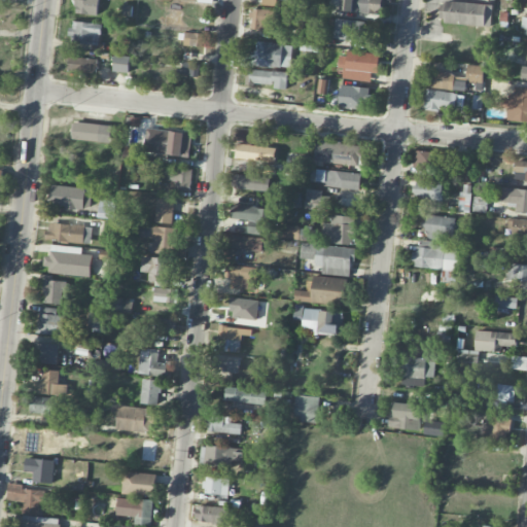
[(98,0),(75,0),(75,14),(98,15),(98,0)]
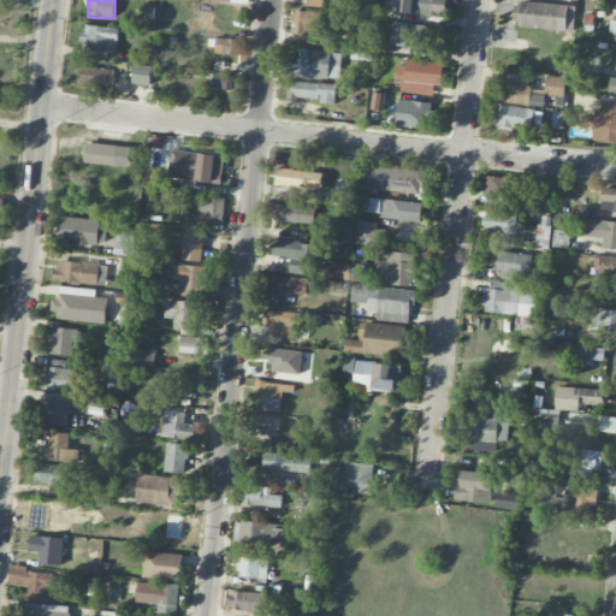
[(446,0),(398,0),(400,15),(446,16),(446,0)]
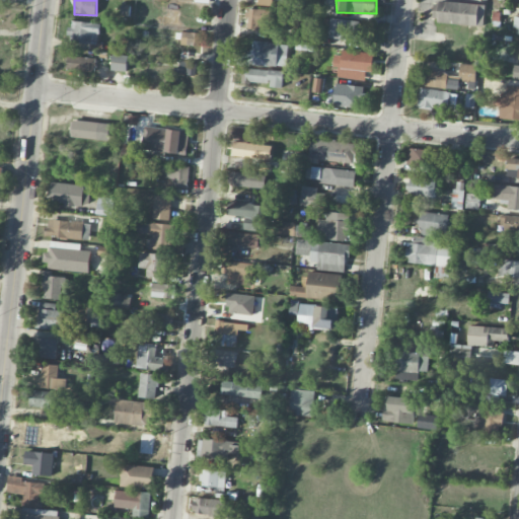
[(437,22),(480,27),(483,6),(435,0),(434,11),(438,12),(437,22)]
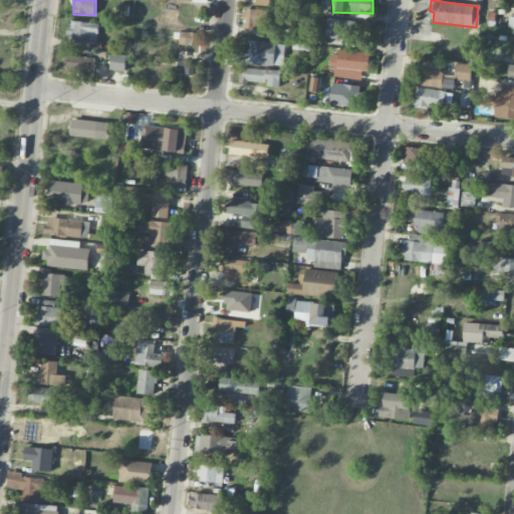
[(269,10),(245,9),(244,30),(267,31),(269,10)]
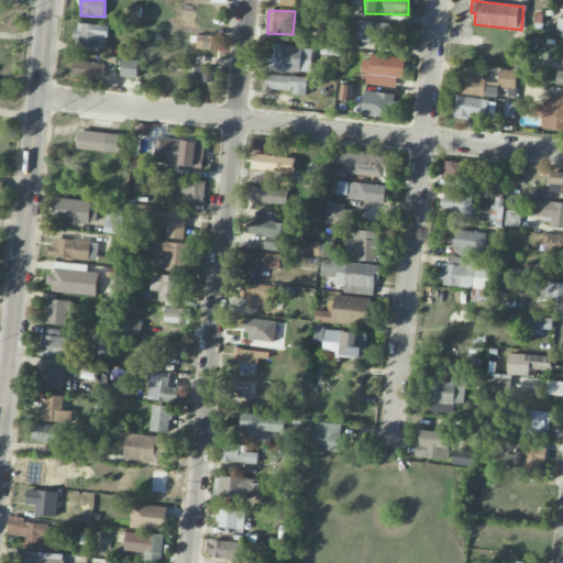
[(389,22),(357,21),(356,42),(388,43),(389,22)]
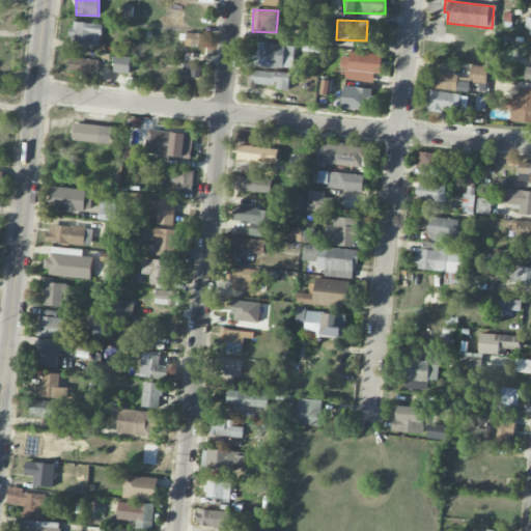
[(102,24),(72,22),(71,44),(101,46),(102,24)]
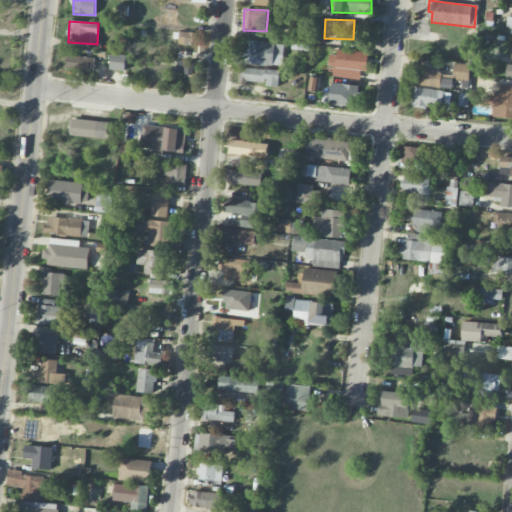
[(178,44),(200,45),(201,33),(179,32),(178,44)]
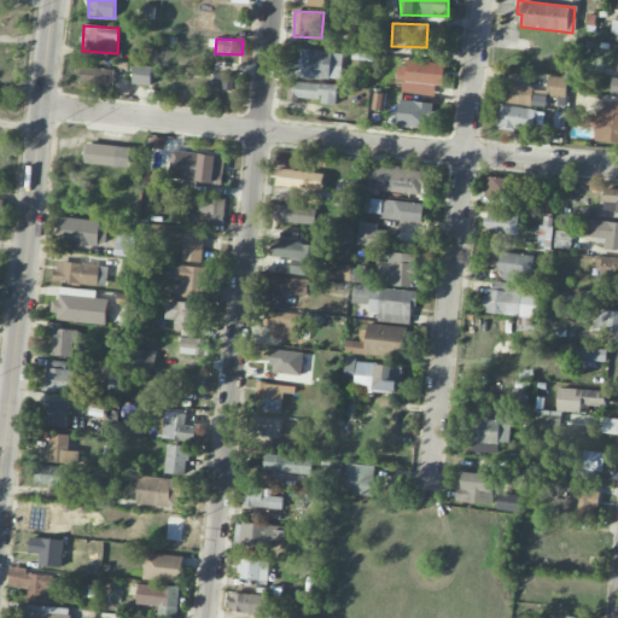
[(344,53),(302,48),(298,75),(340,81),(344,53)]
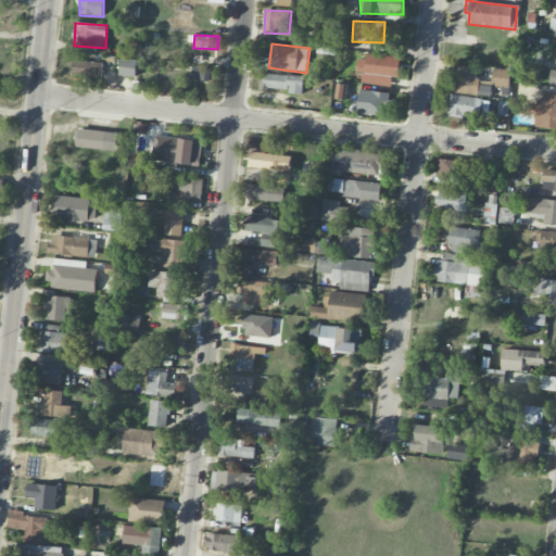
[(358,59),(356,72),(363,73),(361,83),(392,87),(395,58),(367,54),(366,60),(358,59)]
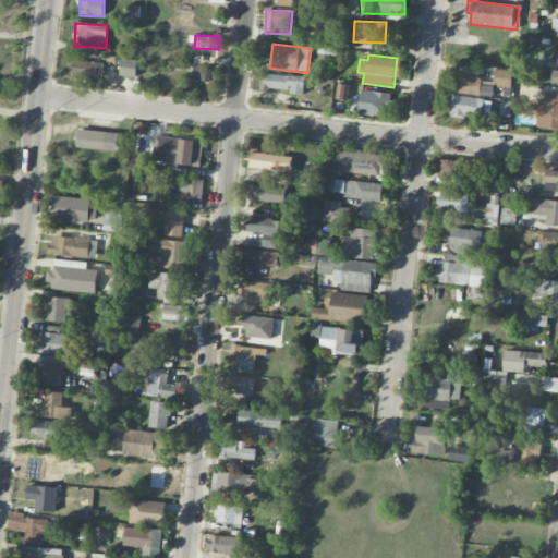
[(136,77),(138,61),(122,58),(119,75),(136,77)]
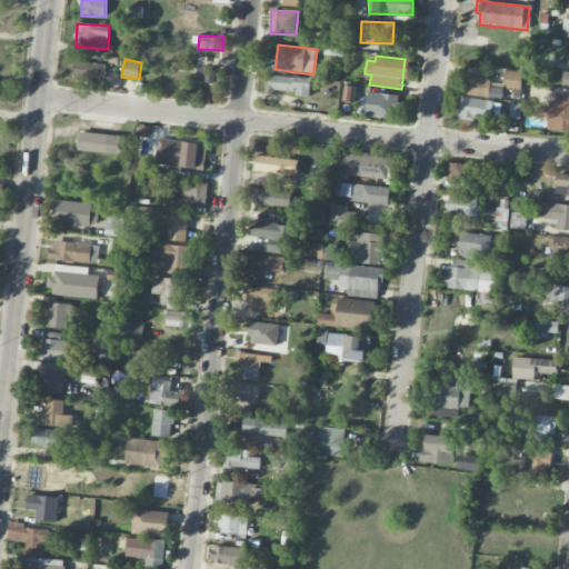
[(105,78),(105,63),(75,62),(75,78),(105,78)]
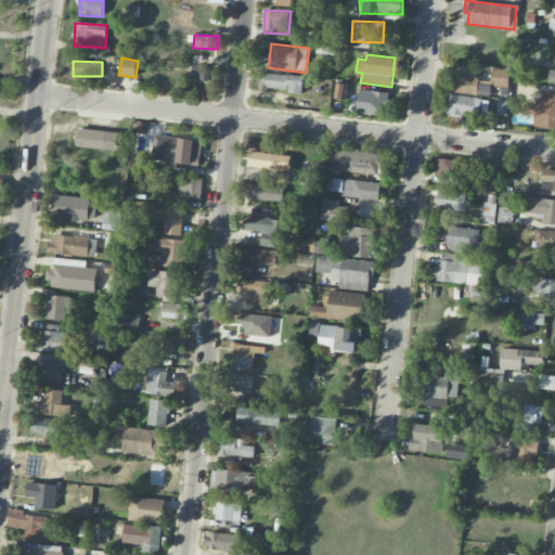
[(209,81),(209,67),(192,66),(192,80),(209,81)]
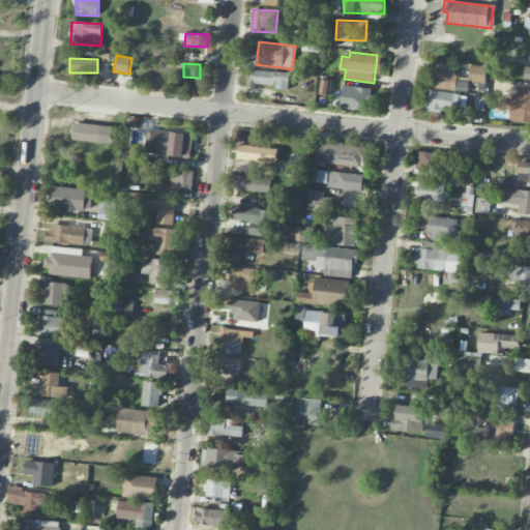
[(488,67),(470,65),(469,83),(486,84),(488,67)]
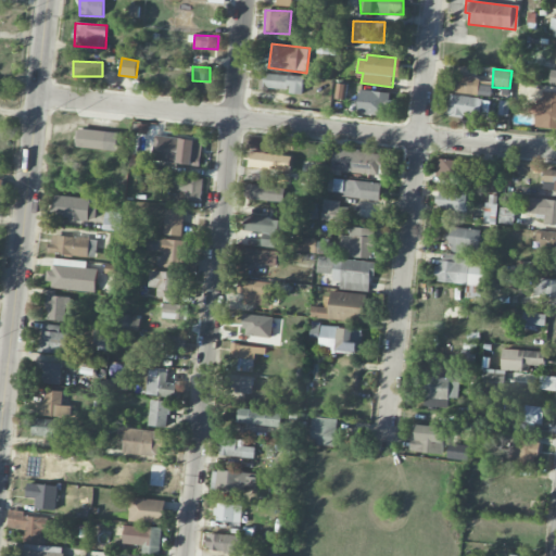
[(304,77),(261,73),(258,88),(288,90),(288,93),(303,95),(304,77)]
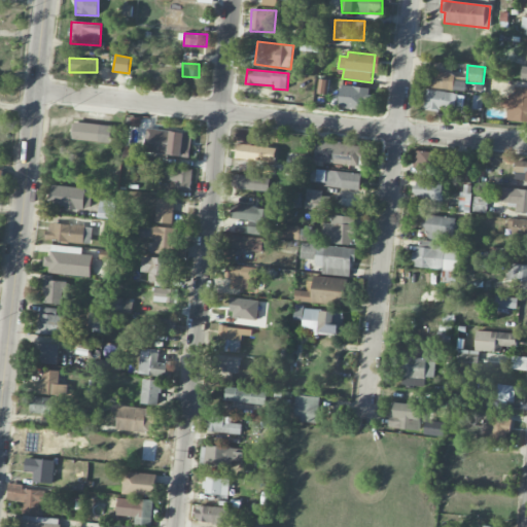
[(453,90),(455,74),(429,72),(428,88),(453,90)]
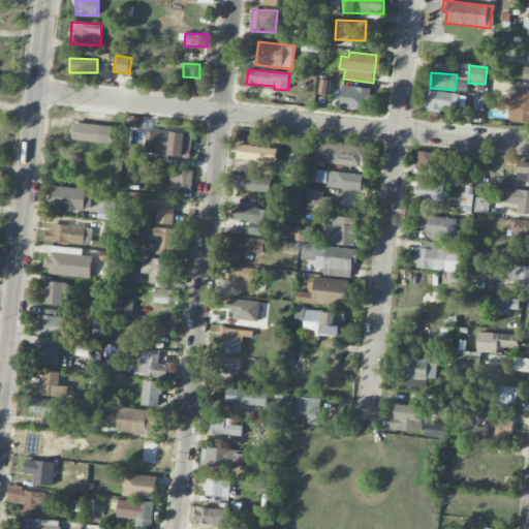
[(457,91),(466,91),(466,78),(457,78),(457,91)]
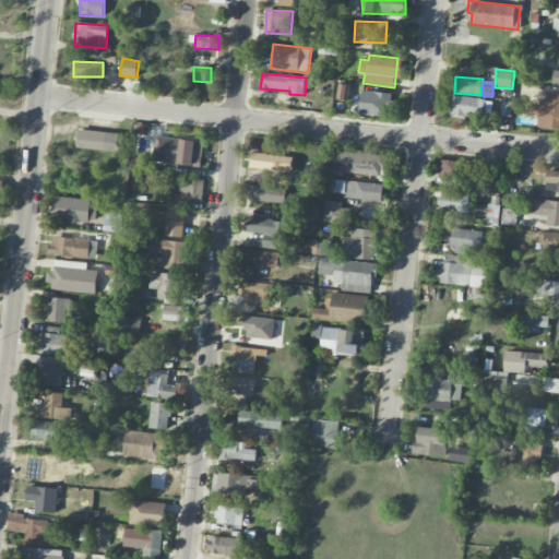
[(337,98),(347,100),(349,85),(340,84),(337,98)]
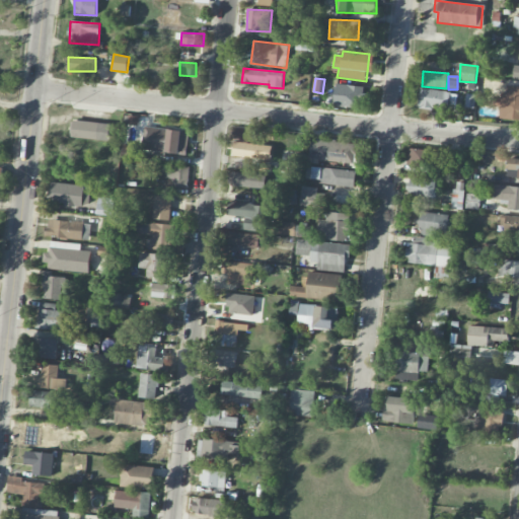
[(335,106),(363,107),(364,86),(336,84),(335,106)]
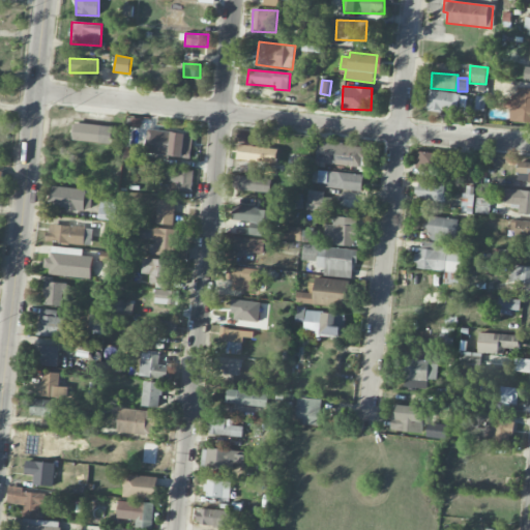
[(529,88),(514,88),(514,102),(511,102),(510,122),(529,121),(529,88)]
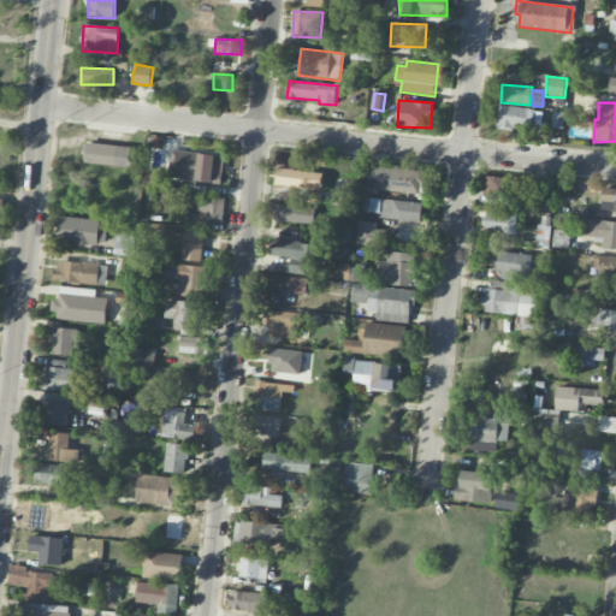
[(562,130),(563,112),(498,107),(497,125),(562,130)]
